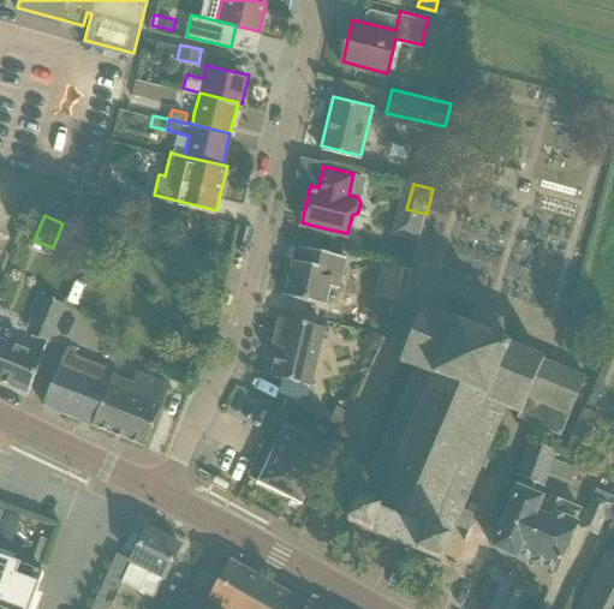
[(0,282),(9,264),(17,240),(0,233),(0,282)]
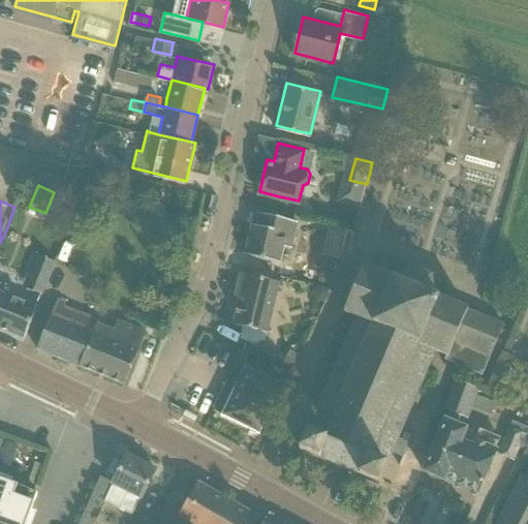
[(245,251),(265,256),(271,257),(268,270),(281,273),(284,260),(280,259),(283,244),(290,246),(298,219),(279,215),(259,210),(256,222),(252,221),(245,251)]
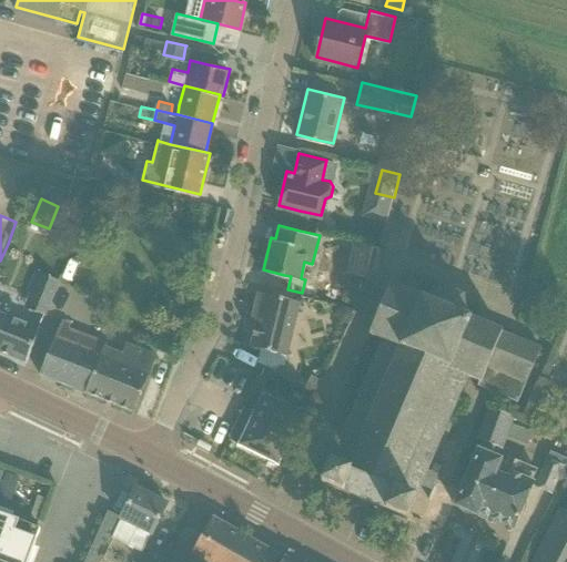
[(353,238),(343,284),(363,289),(374,267),(380,245),(353,238)]
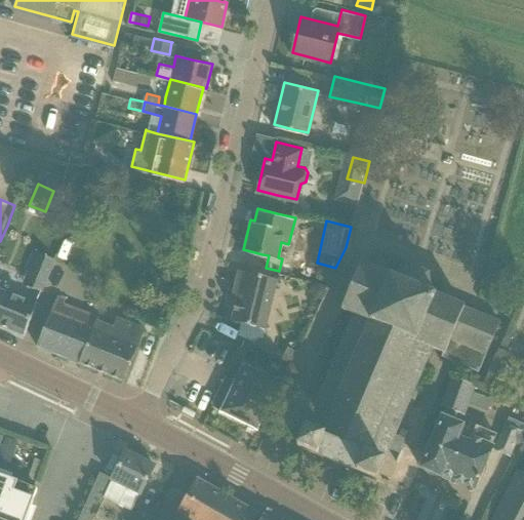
[(33,248),(26,265),(47,273),(53,257),(33,248)]
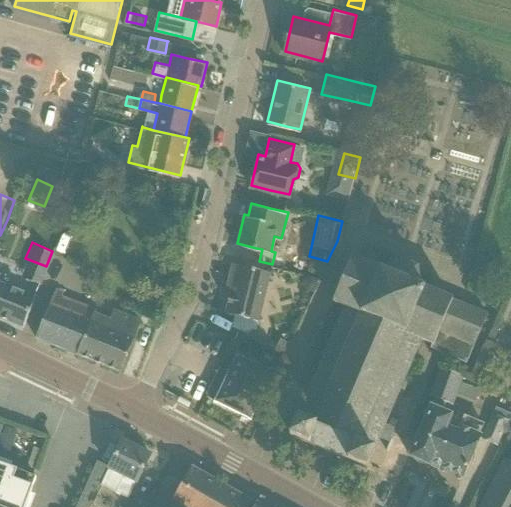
[(307,393),(290,433),(367,465),(371,454),(383,458),(389,444),(378,439),(383,427),(392,431),(397,419),(388,415),(398,390),(402,392),(408,378),(403,377),(421,336),(432,341),(431,345),(467,360),(488,311),(460,300),(443,293),(444,291),(443,284),(434,280),(427,284),(426,287),(417,283),(418,279),(417,264),(398,256),(388,265),(386,269),(377,265),(378,262),(378,256),(368,252),(361,255),(360,258),(351,254),(346,267),(332,299),(345,304),(312,381),(308,379),(303,392),(307,393)]
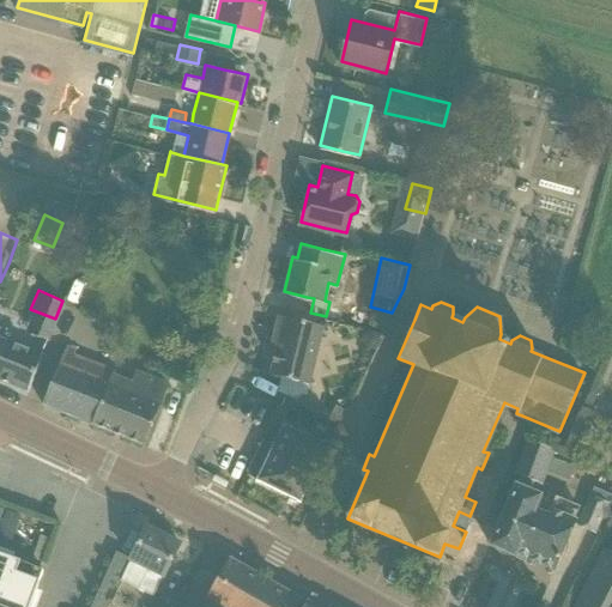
[(325,323),(302,319),(279,313),(274,332),(279,334),(270,372),(310,382),(325,323)]
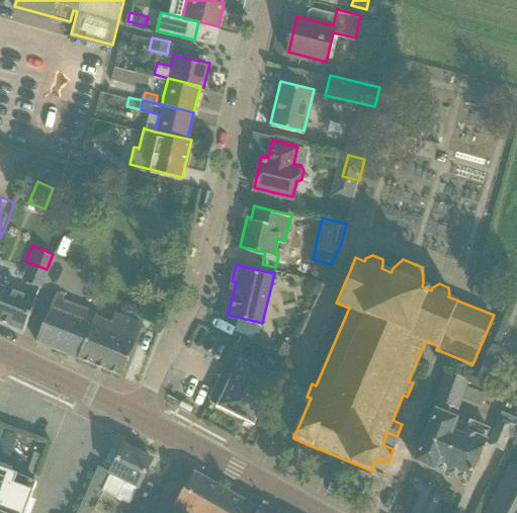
[(0,318),(24,328),(36,297),(0,282),(0,318)]
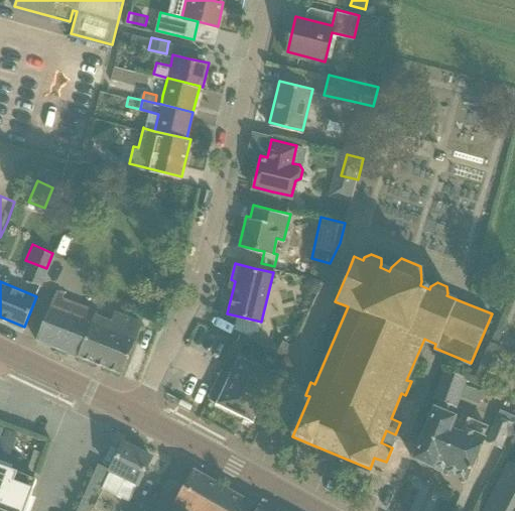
[(37,337),(37,339),(121,372),(141,320),(123,312),(115,309),(111,318),(108,327),(50,304),(44,320),(37,337)]
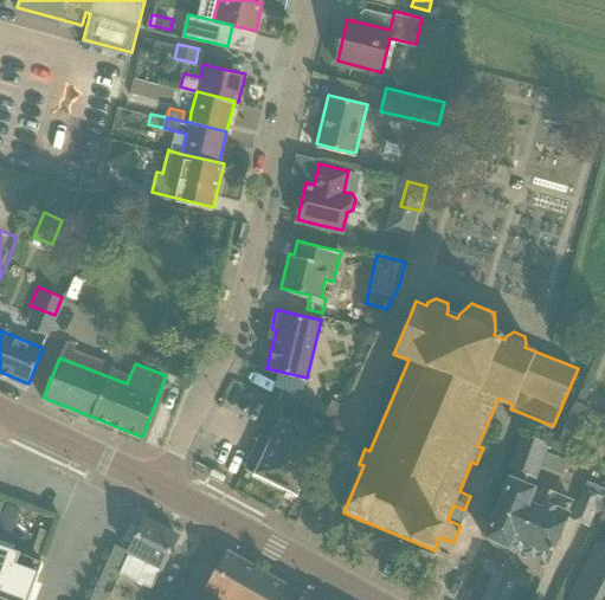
[(316,401),(314,406),(335,415),(339,408),(342,401),(329,395),(324,405),(316,401)]
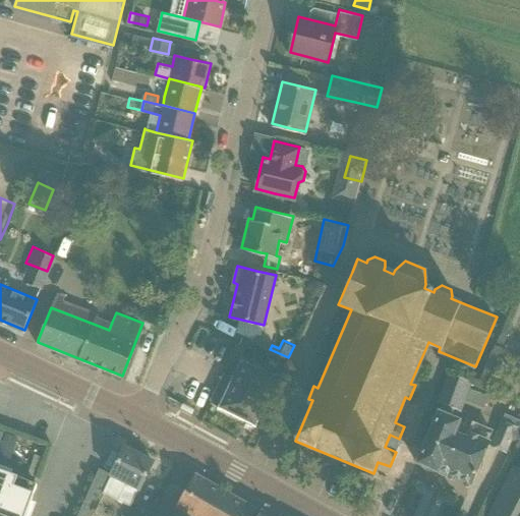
[(211,397),(219,401),(217,405),(255,424),(279,376),(241,357),(232,375),(224,370),(211,397)]
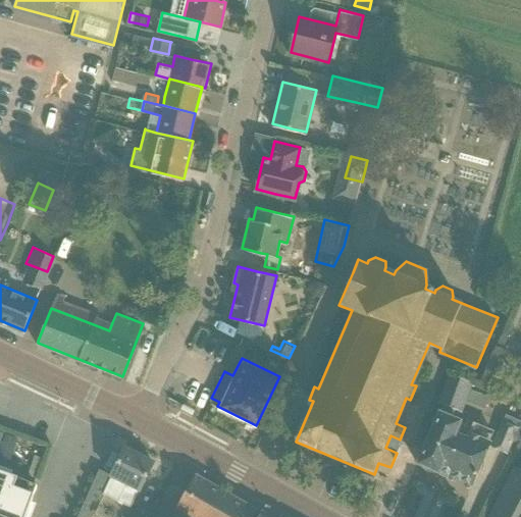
[(289,359),(281,375),(291,379),(298,363),(289,359)]
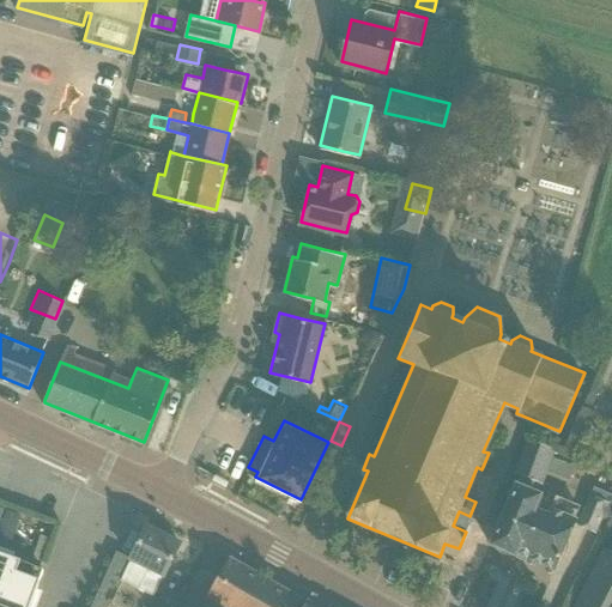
[(516,550),(555,566),(575,520),(574,519),(580,503),(557,493),(553,502),(539,495),(529,491),(534,478),(541,480),(552,448),(527,438),(516,472),(520,473),(516,485),(503,514),(497,511),(492,526),(497,528),(491,541),(515,552),(516,550)]
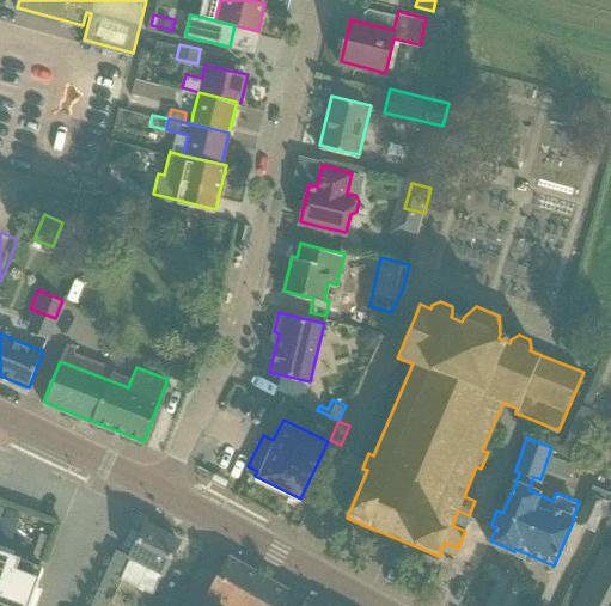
[(576,521),(594,528),(606,500),(588,493),(576,521)]
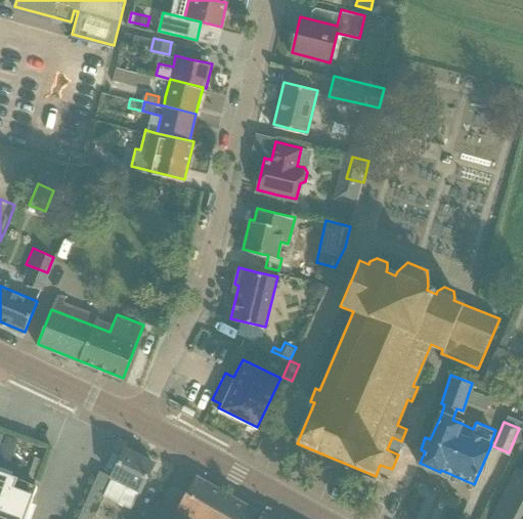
[(517,468),(499,501),(489,518),(522,518),(522,434),(521,438),(522,438),(522,464),(520,469),(517,468)]
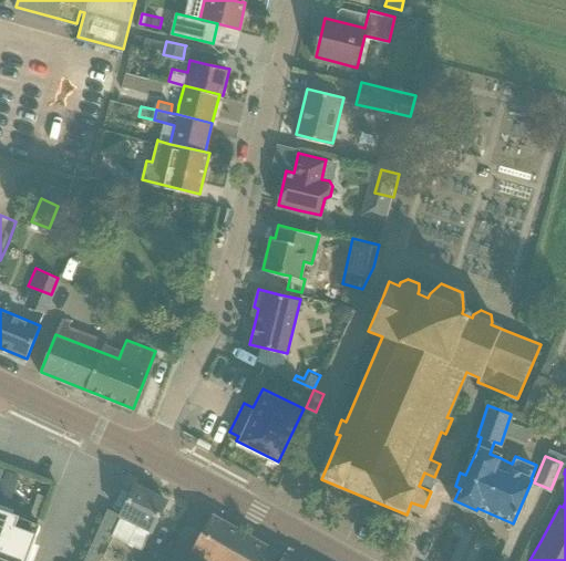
[(107,507),(83,560),(99,560),(102,554),(103,556),(113,533),(143,547),(167,500),(151,491),(151,492),(137,486),(137,485),(136,484),(121,513),(107,507)]
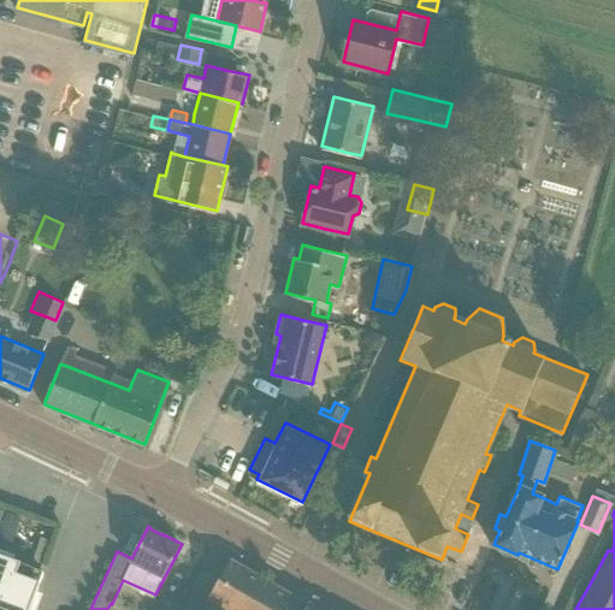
[(0,609),(29,609),(37,590),(36,590),(42,572),(21,564),(21,562),(0,554),(0,609)]
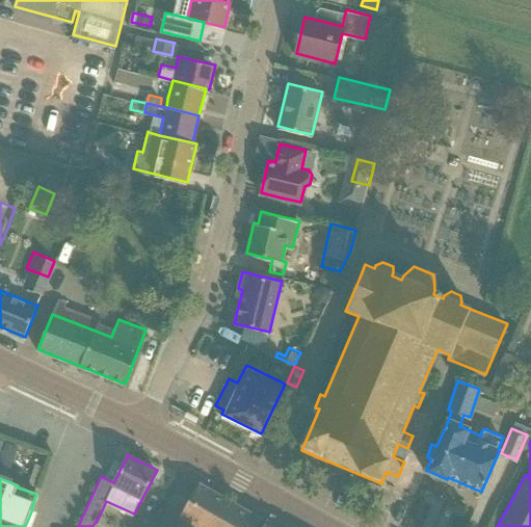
[(200,482),(174,526),(257,526),(262,518),(200,482)]
